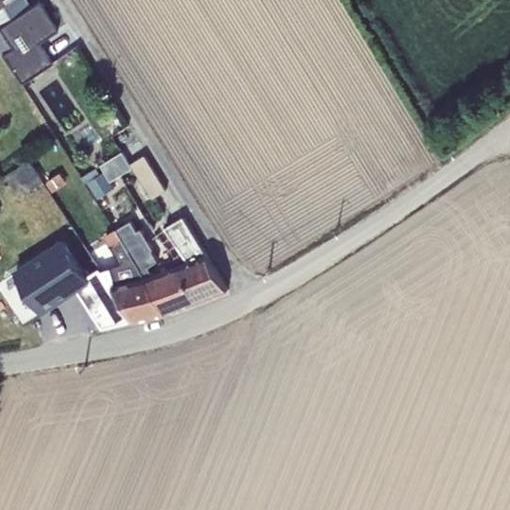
[(24,0),(9,0),(1,6),(9,19),(28,6),(24,0)]
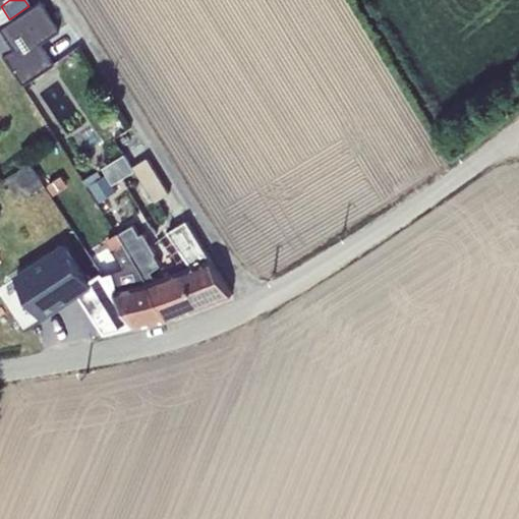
[(9,19),(0,25),(0,33),(11,48),(0,55),(0,57),(19,84),(50,63),(37,44),(57,31),(37,1),(29,6),(9,19)]
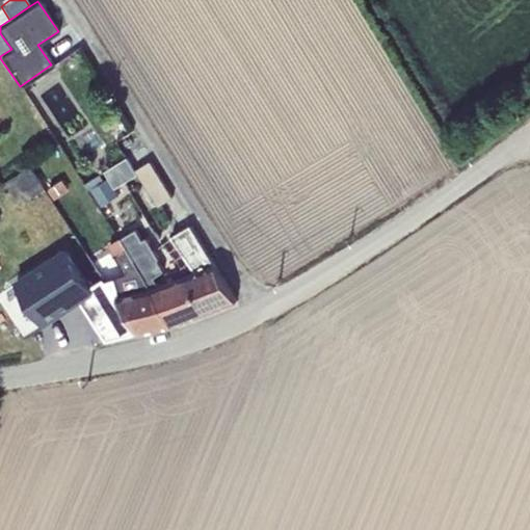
[(0,26),(9,20),(1,6),(0,6),(0,26)]
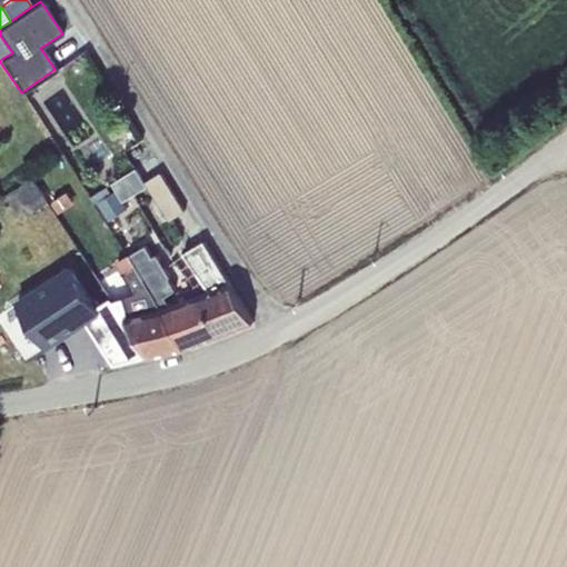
[(0,60),(12,52),(0,36),(0,60)]
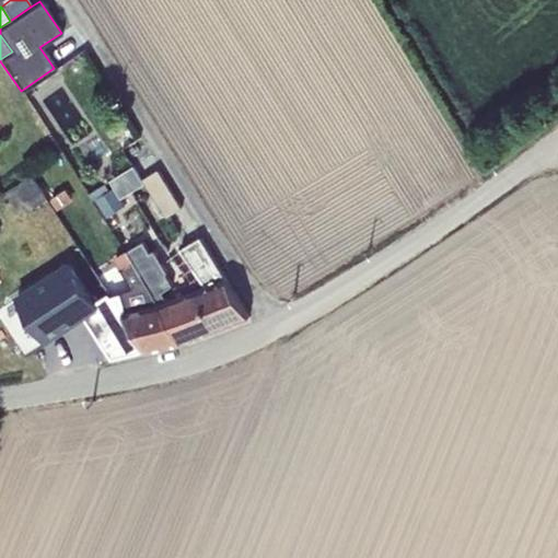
[(109,159),(93,166),(100,182),(116,174),(109,159)]
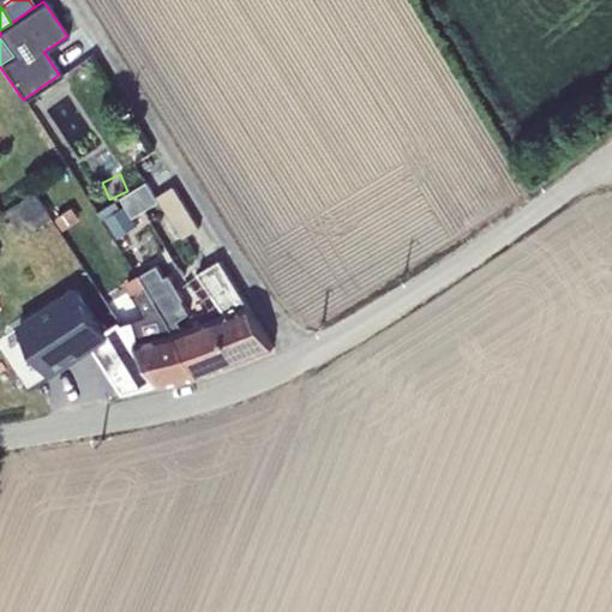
[(114,202),(95,213),(100,221),(103,219),(115,240),(137,228),(131,219),(159,203),(181,240),(198,231),(173,186),(155,197),(147,183),(119,198),(125,208),(120,210),(114,202)]
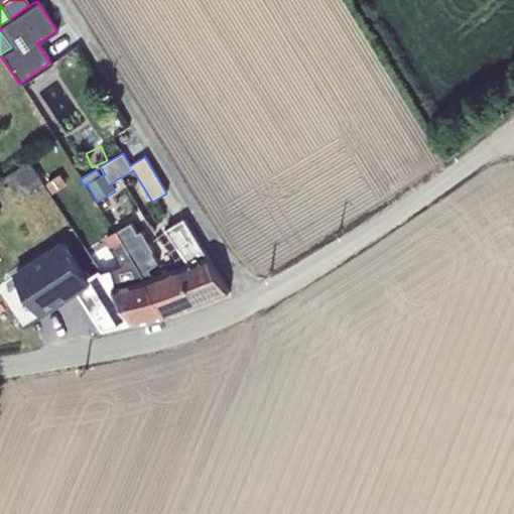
[(3,176),(14,194),(23,187),(27,194),(41,184),(27,162),(3,176)]
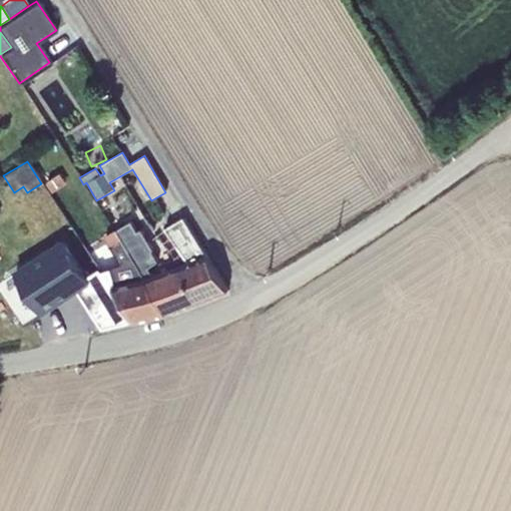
[(60,173),(43,184),(51,195),(67,184),(60,173)]
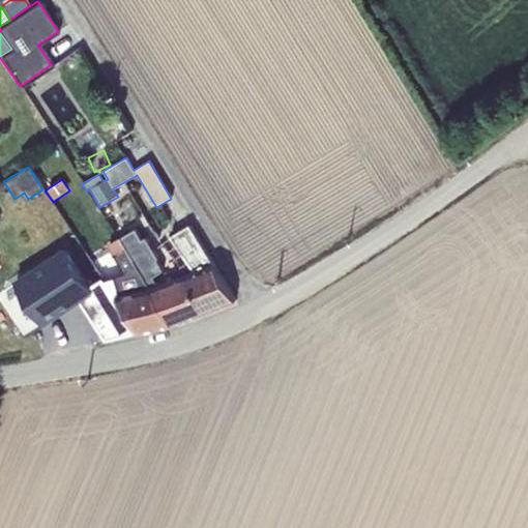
[(234,301),(188,226),(170,237),(193,271),(184,274),(201,314),(234,301)]
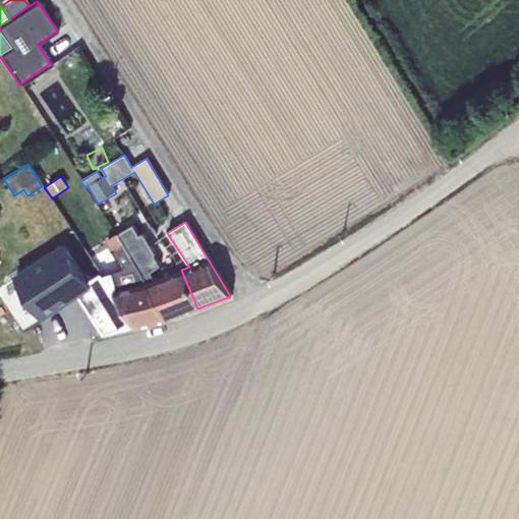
[(197,308),(181,270),(156,279),(150,269),(157,265),(149,249),(153,247),(143,231),(136,235),(131,226),(122,231),(120,228),(113,231),(116,235),(169,320),(197,308)]
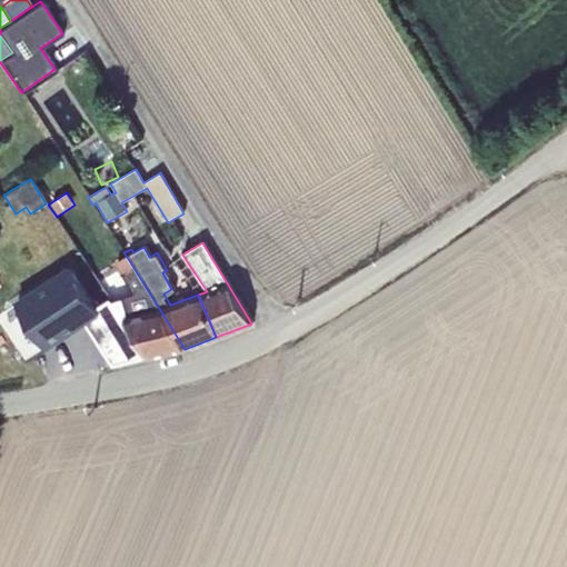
[(182,255),(175,262),(198,295),(207,291),(182,255)]
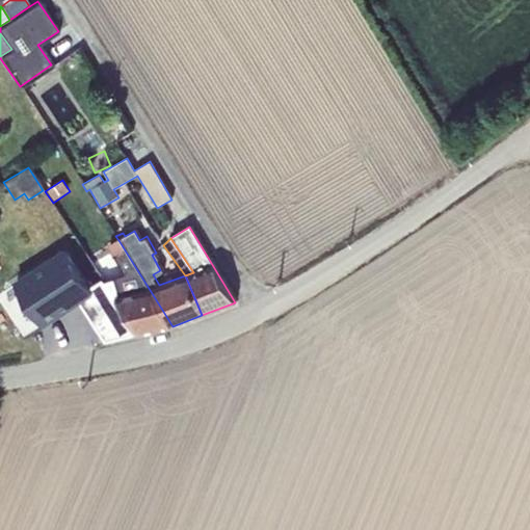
[(139,334),(173,326),(118,240),(108,246),(124,276),(114,280),(120,293),(139,334)]
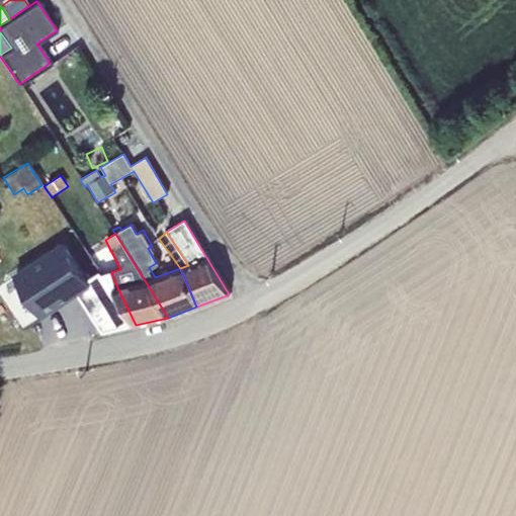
[(63,245),(14,276),(40,317),(76,293),(102,333),(136,325),(116,285),(111,272),(101,275),(99,272),(86,280),(63,245)]
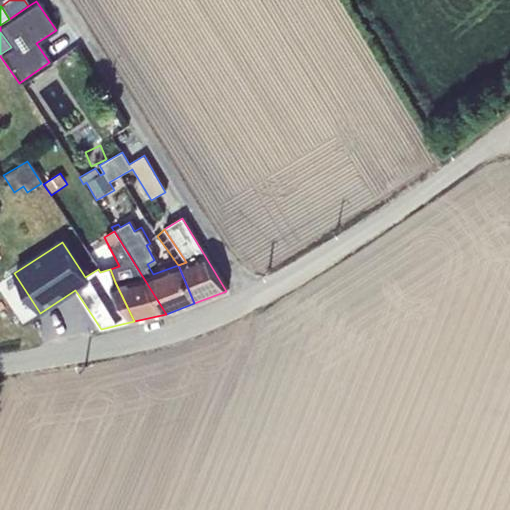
All buildings are outlined.
